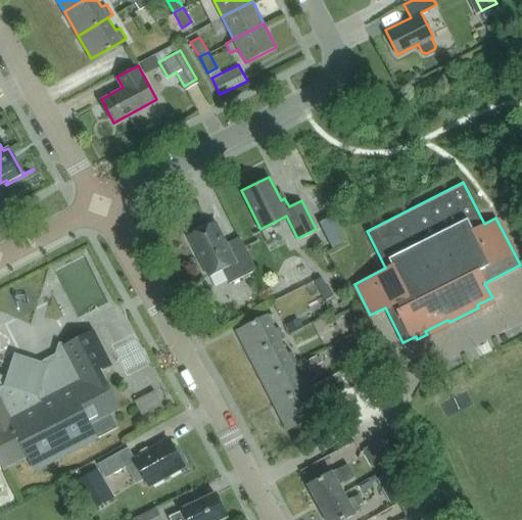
[(341,213),(329,217),(338,242),(350,238),(341,213)]
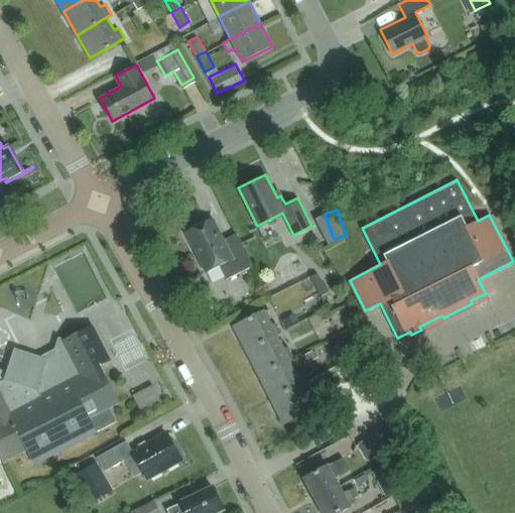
[(226,278),(252,264),(236,232),(223,239),(212,218),(184,231),(205,271),(219,264),(226,278)]
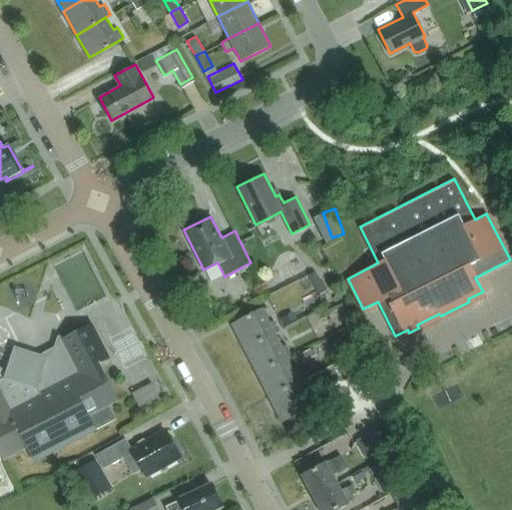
[(275,332),(279,330),(274,319),(269,322),(262,308),(231,324),(243,348),(275,332)]
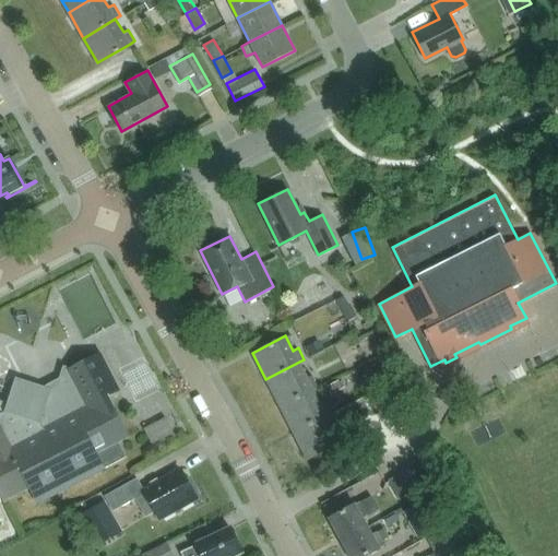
[(0,493),(3,498),(28,486),(36,501),(125,456),(125,454),(123,454),(117,440),(127,435),(107,395),(118,389),(99,353),(69,368),(63,366),(58,383),(49,388),(14,376),(7,402),(0,399),(0,493)]
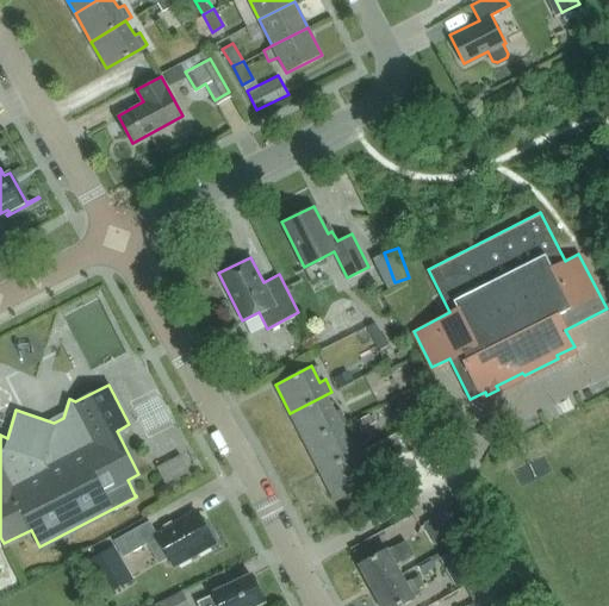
[(290,413),(305,442),(341,423),(347,420),(340,407),(334,410),(327,394),(290,413)]
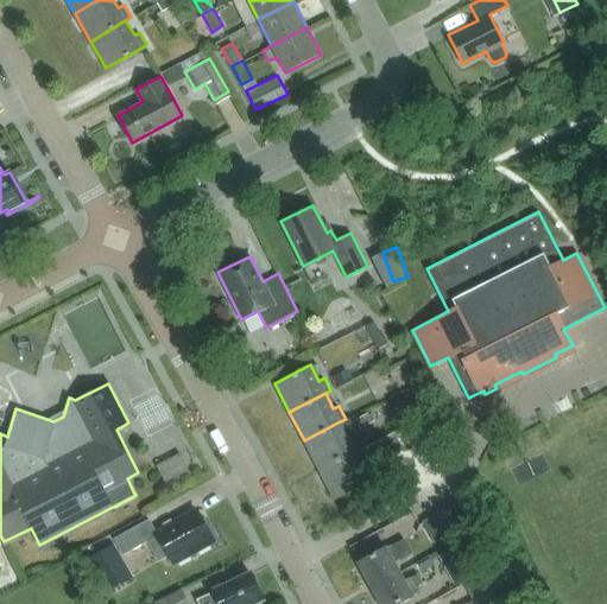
[(360,447),(354,436),(348,438),(340,421),(304,440),(318,469),(354,450),(360,447)]
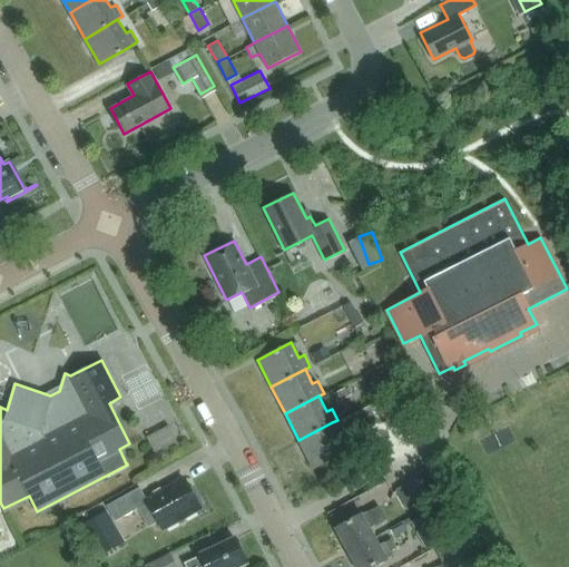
[(414,430),(400,404),(390,410),(403,436),(414,430)]
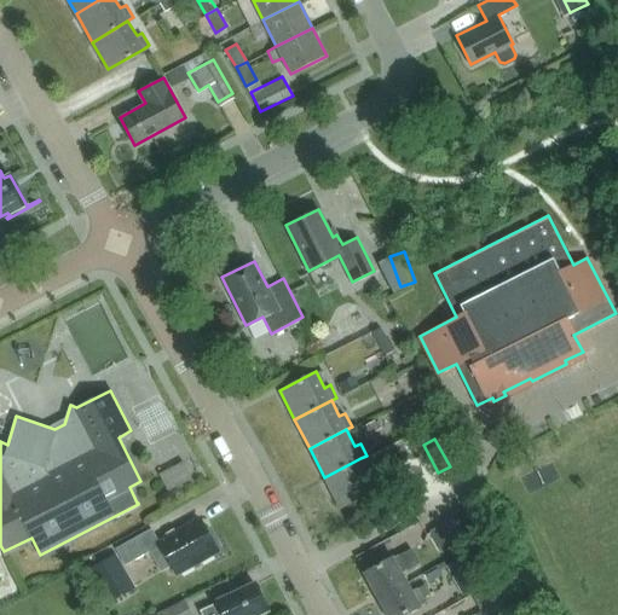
[(369,474),(361,458),(324,477),(339,506),(376,487),(381,485),(375,471),(369,474)]
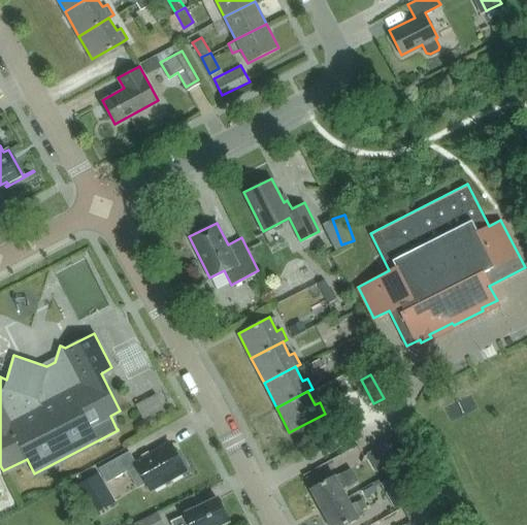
[(134,403),(143,422),(165,411),(156,393),(134,403)]
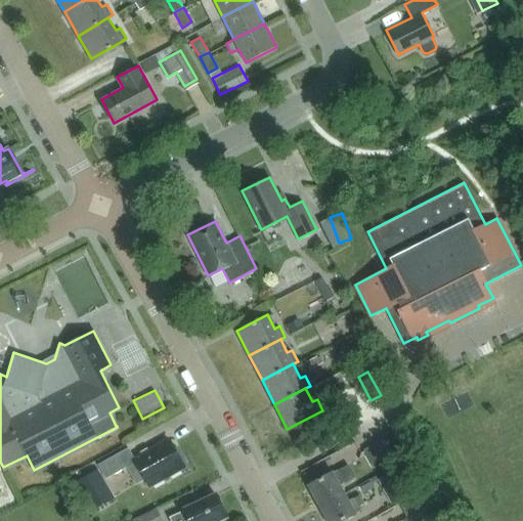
[(388,468),(403,460),(389,433),(374,441),(388,468)]
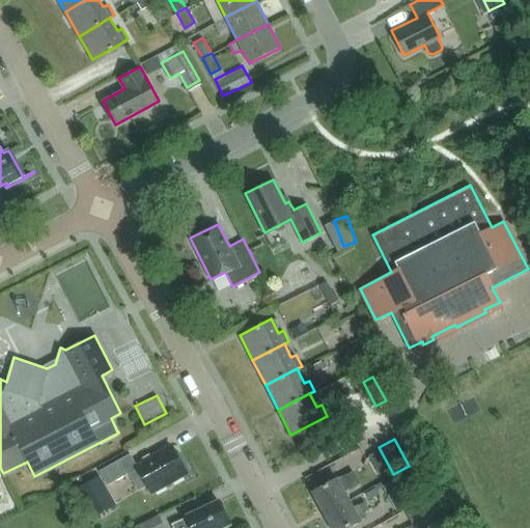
[(147,484),(151,492),(186,473),(170,444),(135,464),(130,452),(99,470),(107,484),(128,472),(137,490),(147,484)]
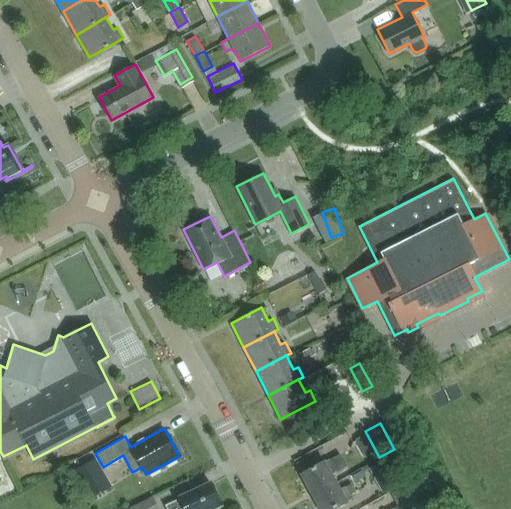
[(301,474),(312,495),(336,482),(331,473),(347,465),(340,452),(324,461),(301,474)]
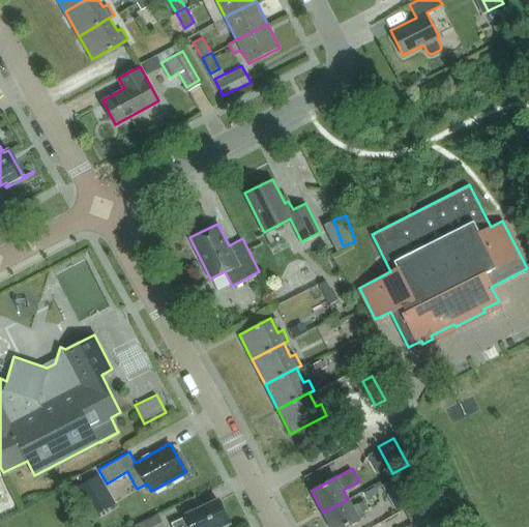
[(381,479),(388,492),(391,497),(397,508),(416,498),(401,469),(381,479)]
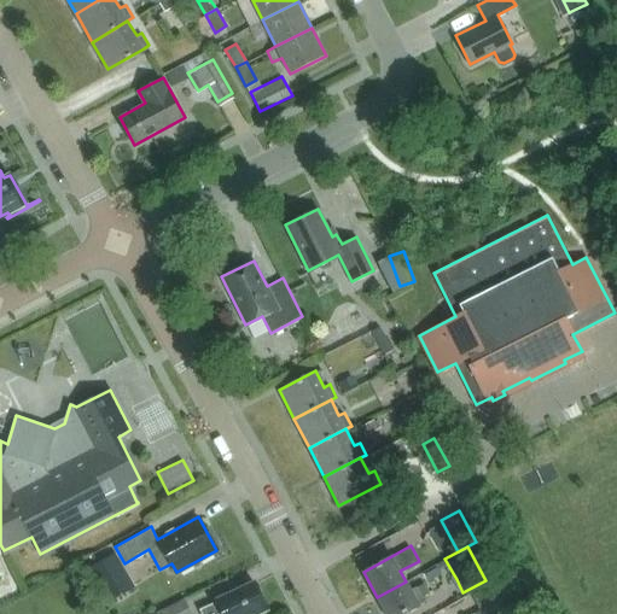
[(134,586),(114,551),(83,568),(103,603),(134,586)]
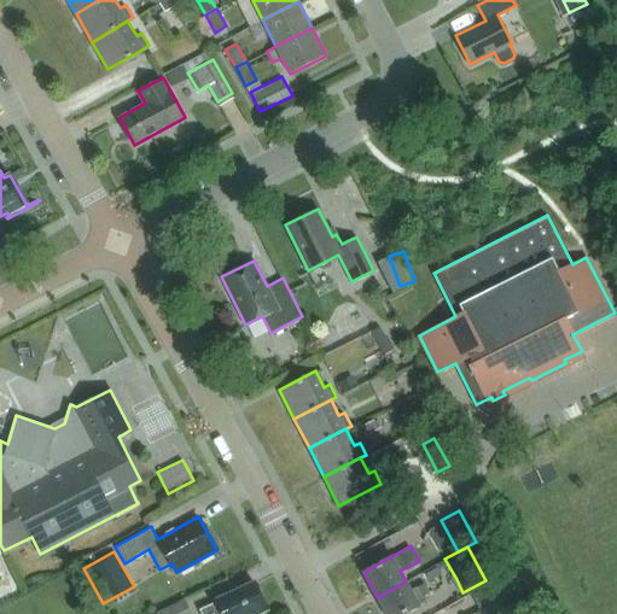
[(471,595),(482,613),(507,613),(516,609),(499,579),(471,595)]
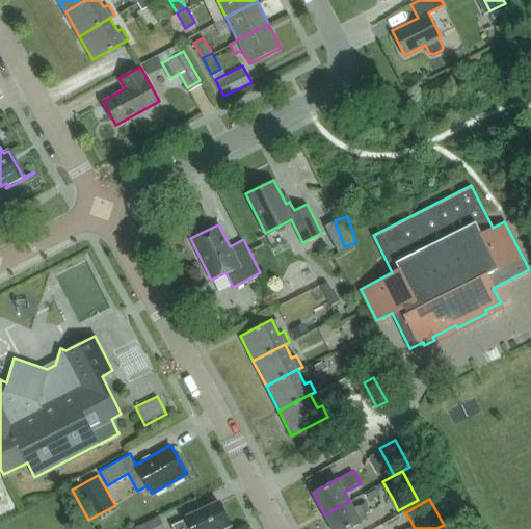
[(218,528),(230,524),(218,501),(186,517),(170,524),(173,528),(218,528)]
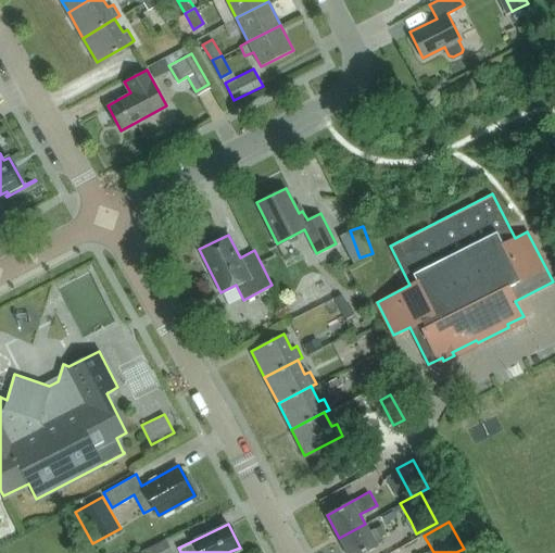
[(368,530),(365,524),(339,538),(348,552),(361,552),(376,544),(380,542),(373,528),(368,530)]
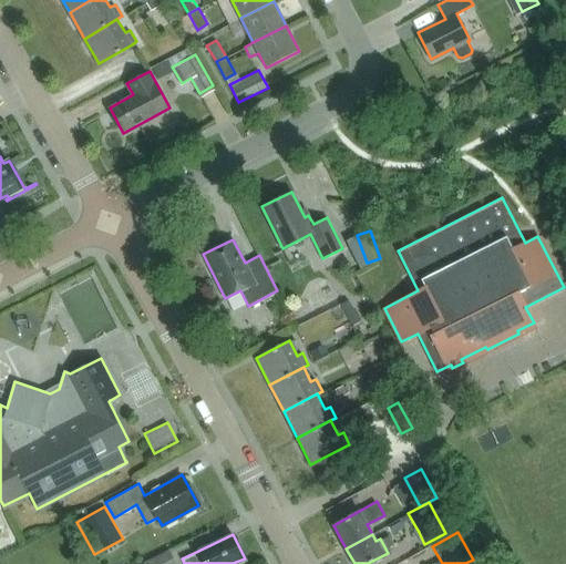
[(144,563),(175,563),(168,550),(144,563)]
